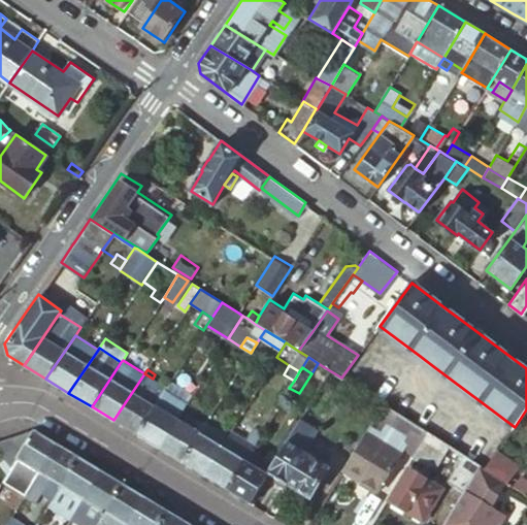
[(144,373),(113,420),(136,433),(165,390),(166,387),(153,379),(144,373)]
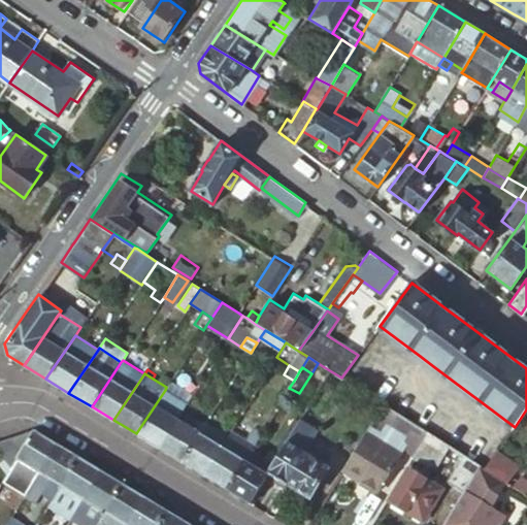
[(165,390),(136,433),(159,447),(177,418),(184,409),(187,403),(165,390)]
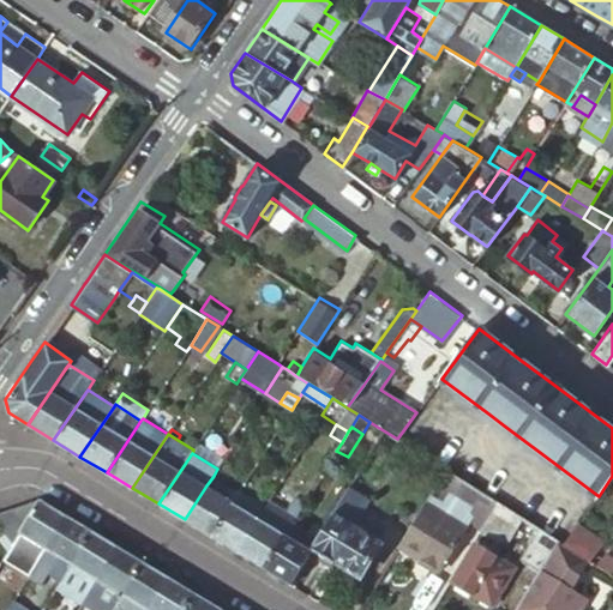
[(498,502),(445,470),(438,483),(475,507),(466,520),(468,521),(481,530),(482,526),(498,502)]
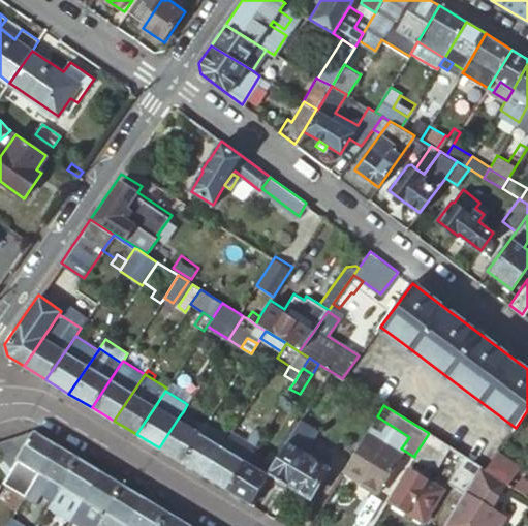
[(205,424),(184,410),(178,419),(199,433),(205,424)]
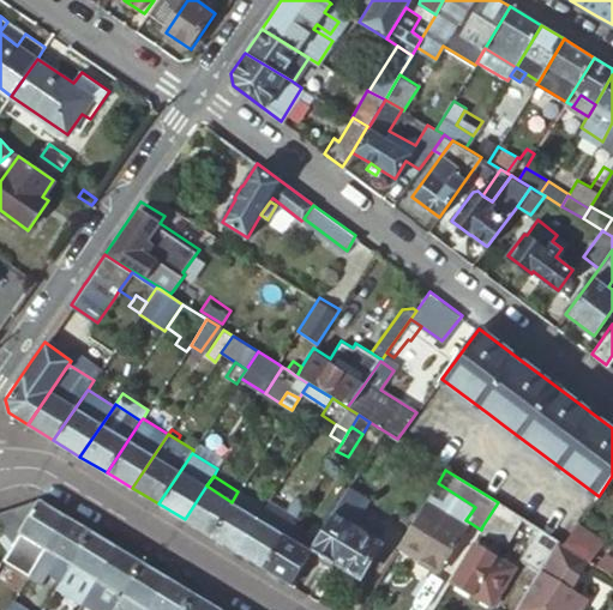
[(206,485),(185,519),(211,535),(232,502),(206,485)]
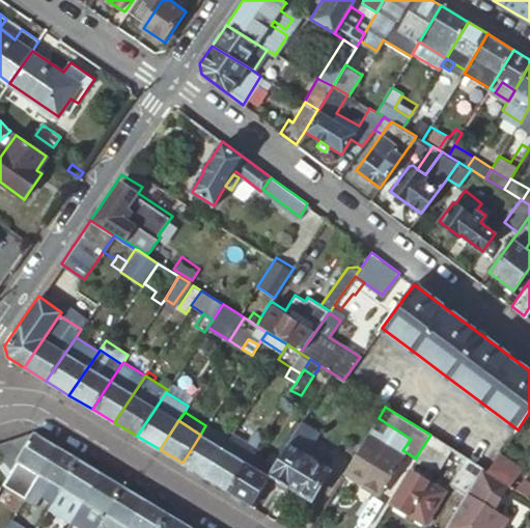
[(317,429),(303,420),(280,456),(269,474),(270,475),(286,484),(287,483),(309,497),(326,470),(303,455),(306,450),(305,449),(317,429)]
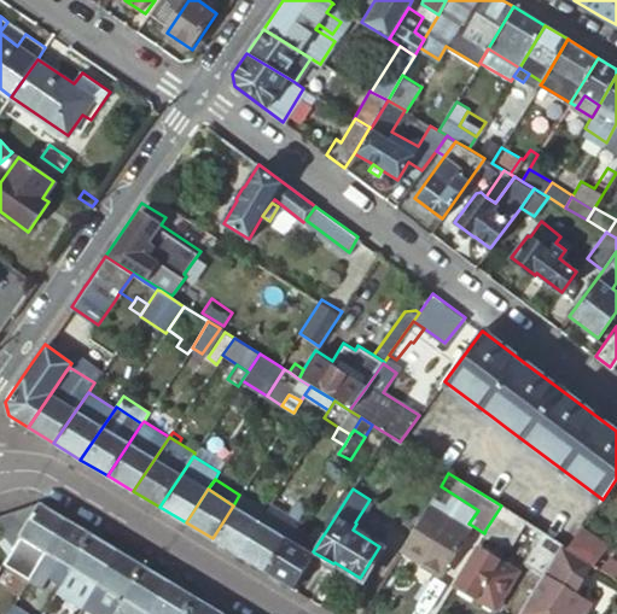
[(279,490),(272,501),(297,518),(304,506),(279,490)]
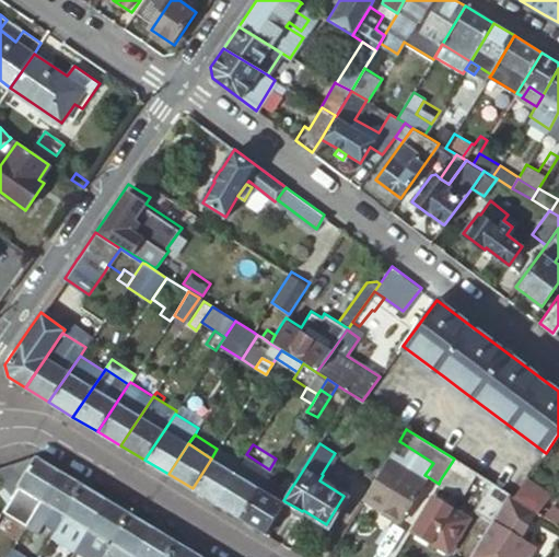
[(211,459),(193,488),(216,502),(241,463),(217,449),(211,459)]
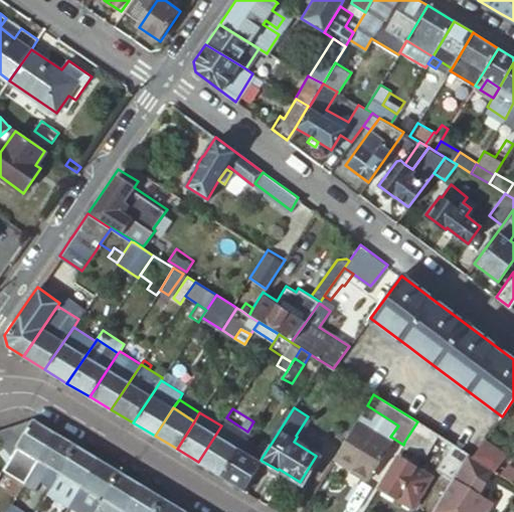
[(11,456),(33,418),(32,417),(0,429),(0,442),(4,447),(11,456)]
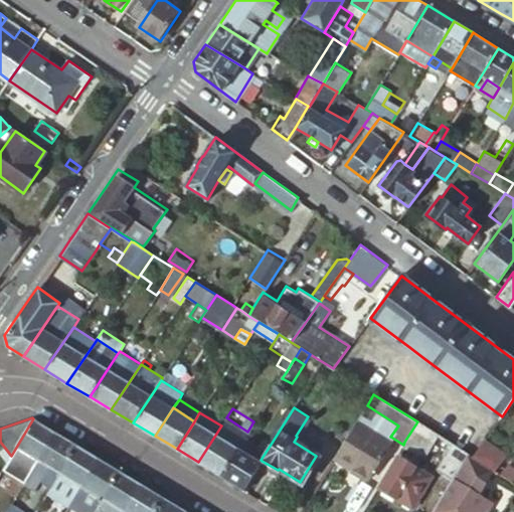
[(221,425),(198,462),(220,476),(244,438),(247,432),(226,417),(221,425)]
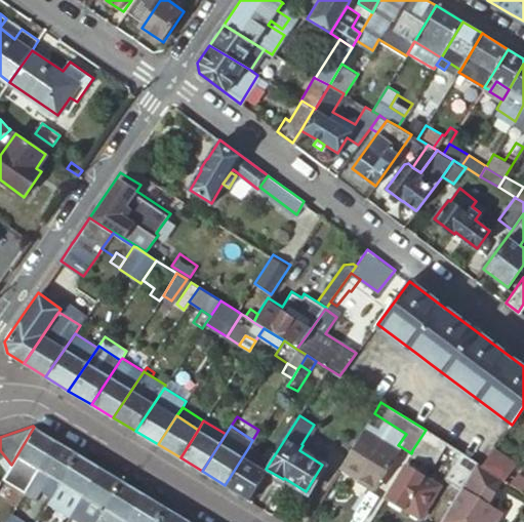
[(366,426),(363,431),(396,452),(400,446),(398,445),(366,426)]
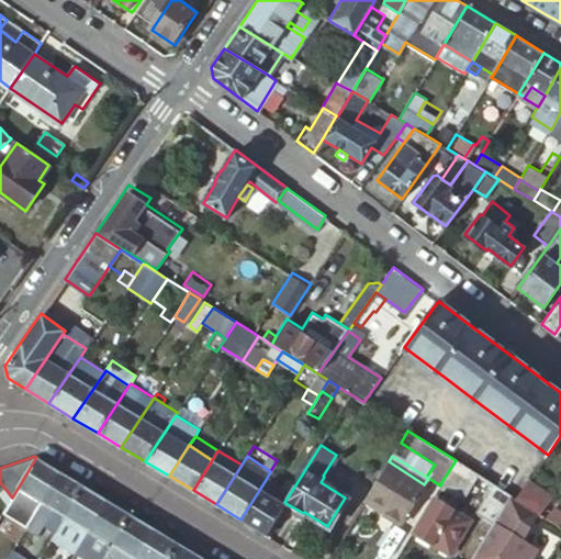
[(33,515),(59,471),(36,457),(12,498),(9,502),(33,515)]
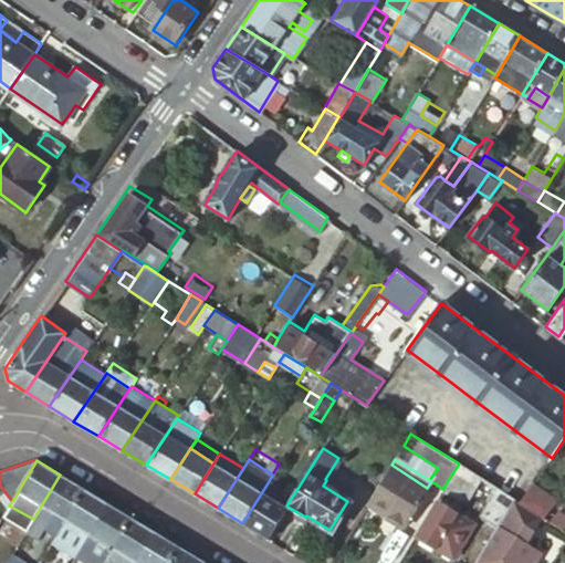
[(514,499),(459,464),(445,486),(467,500),(474,489),(490,499),(481,512),(482,517),(498,527),(505,514),(514,499)]
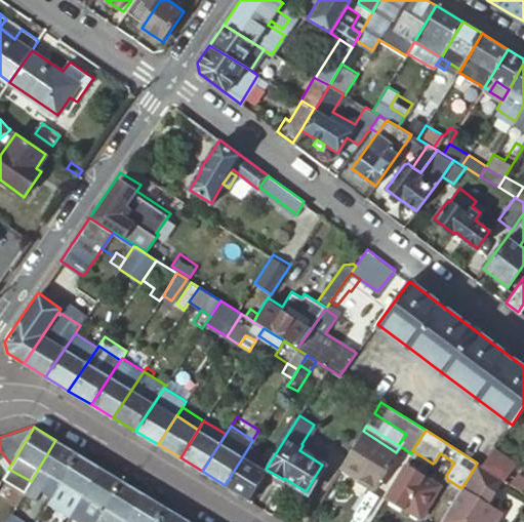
[(396,452),(363,431),(340,467),(376,488),(398,453),(396,452)]
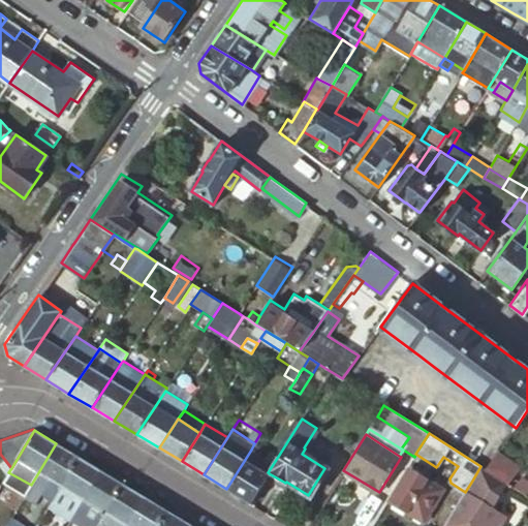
[(52,500),(79,457),(56,443),(31,485),(25,496),(34,502),(40,493),(52,500)]
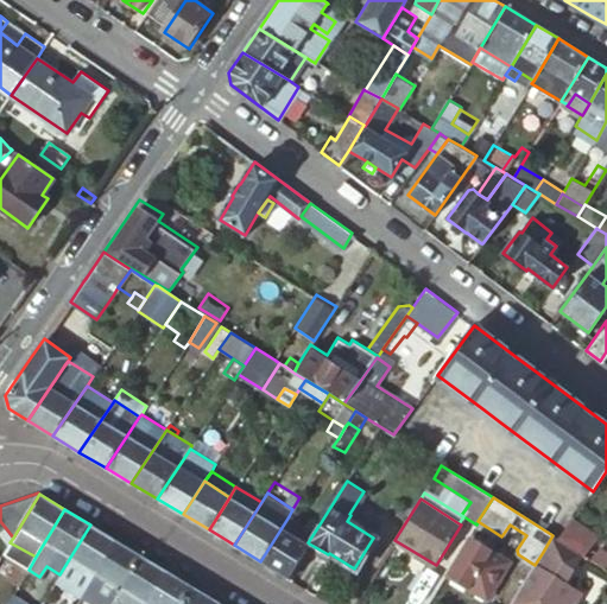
[(289,516),(260,561),(288,578),(309,544),(308,542),(321,522),(311,516),(305,526),(289,516)]
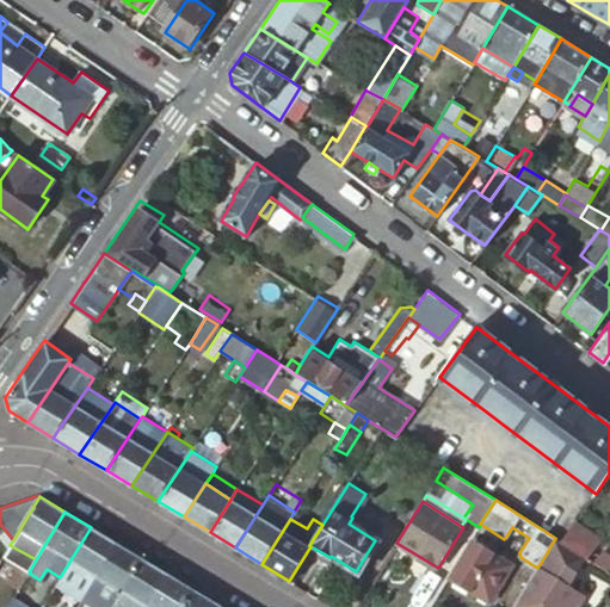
[(602,538),(574,520),(559,542),(561,543),(589,559),(602,538)]
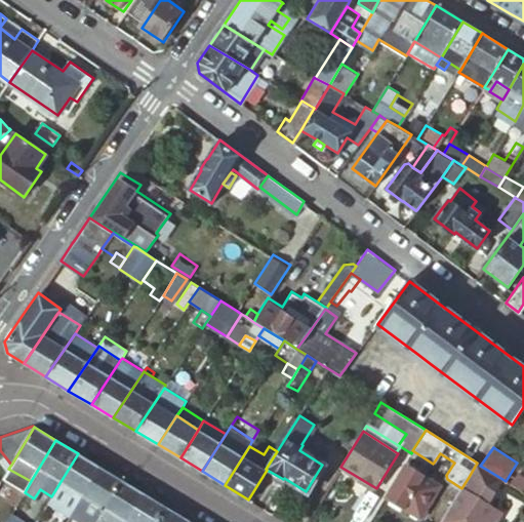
[(71,516),(99,467),(78,453),(51,496),(48,503),(71,516)]
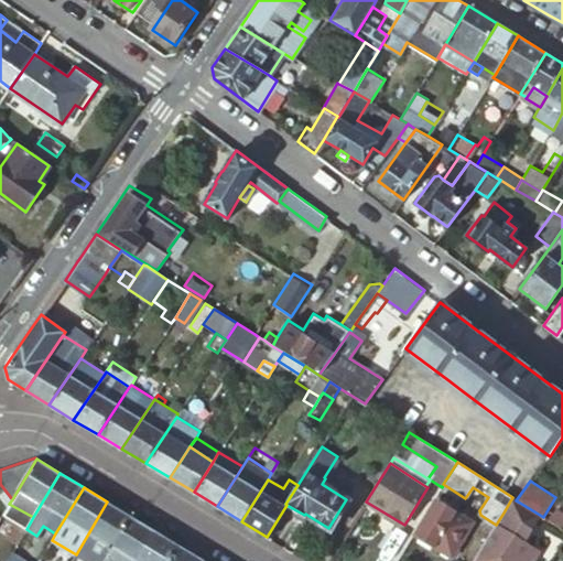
[(0,497),(9,504),(12,499),(4,489),(0,496),(0,497)]
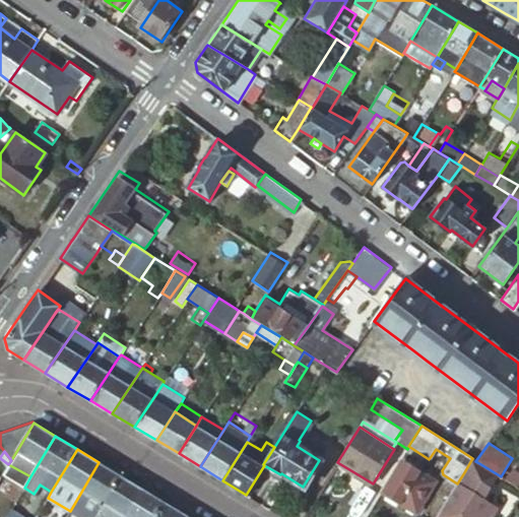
[(0,477),(8,464),(0,458),(0,477)]
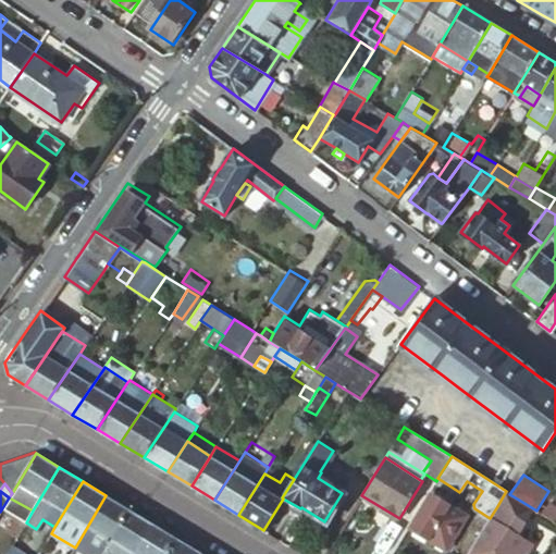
[(511,495),(509,494),(506,491),(497,506),(503,511),(511,495)]
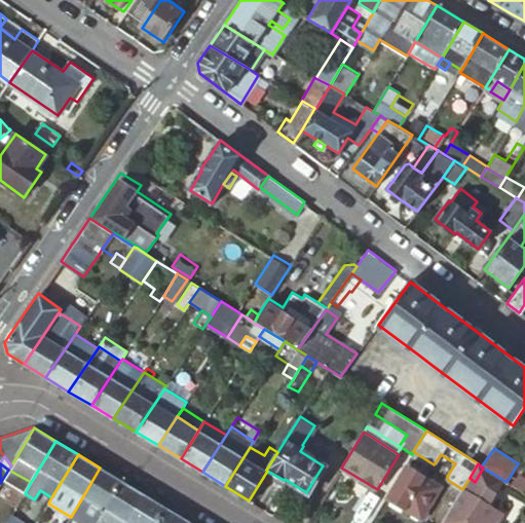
[(408,465),(388,497),(420,517),(440,486),(408,465)]
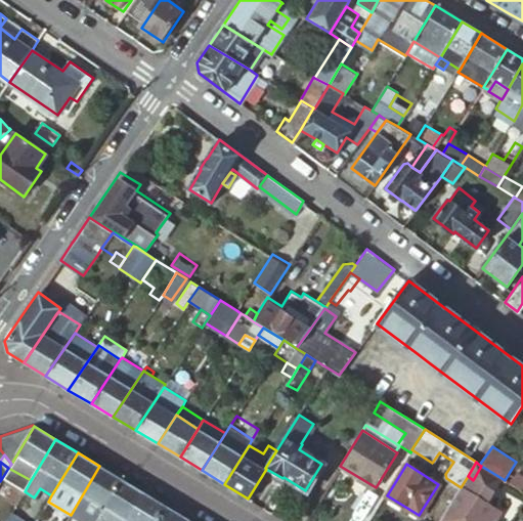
[(95,520),(104,507),(121,479),(99,466),(71,515),(80,520),(95,520)]
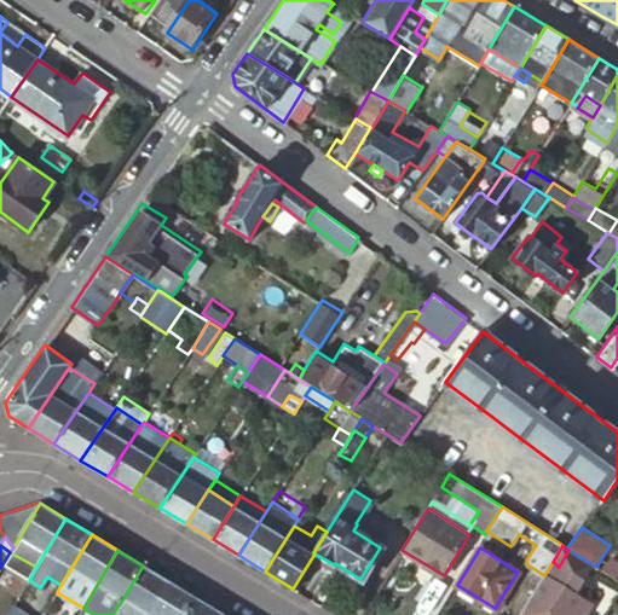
[(617,561),(611,557),(602,570),(617,580),(617,561)]
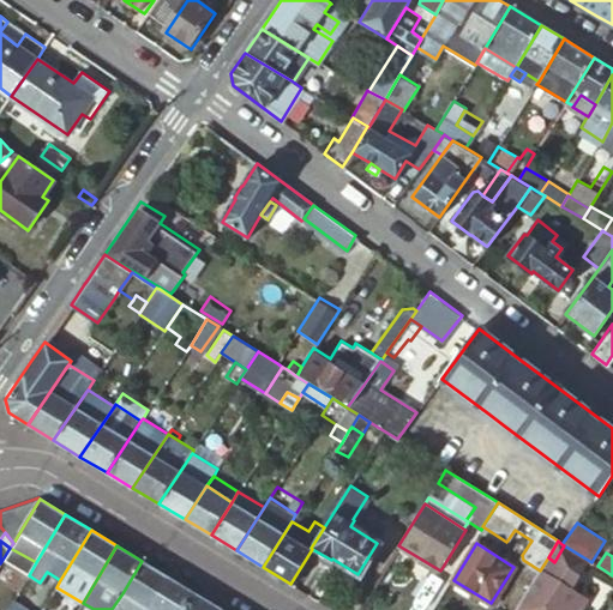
[(149,609),(168,577),(142,561),(122,593),(149,609)]
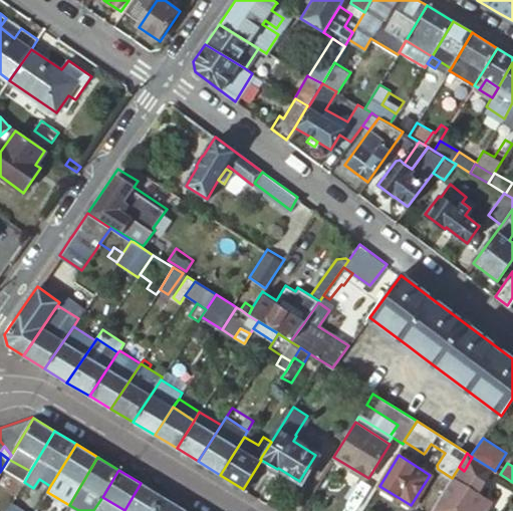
[(452,478),(431,510),(484,510),(490,501),(452,478)]
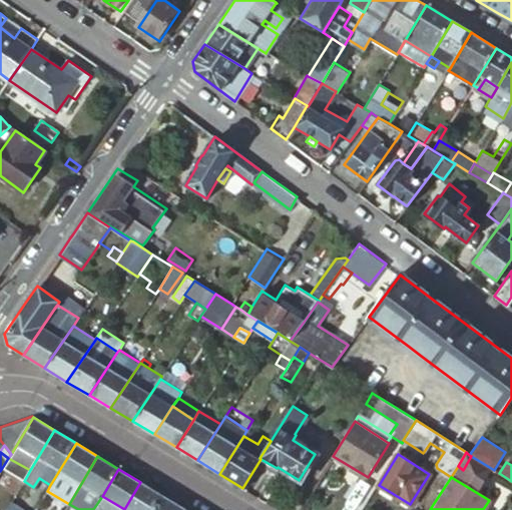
[(153,509),(162,495),(140,482),(124,509),(123,509),(153,509)]
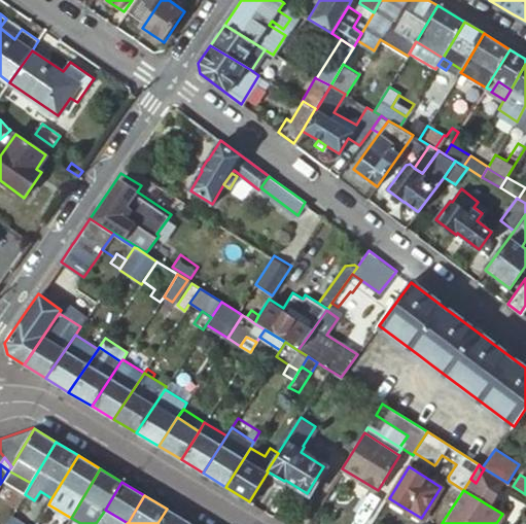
[(186,523),(188,522),(167,509),(158,523),(186,523)]
